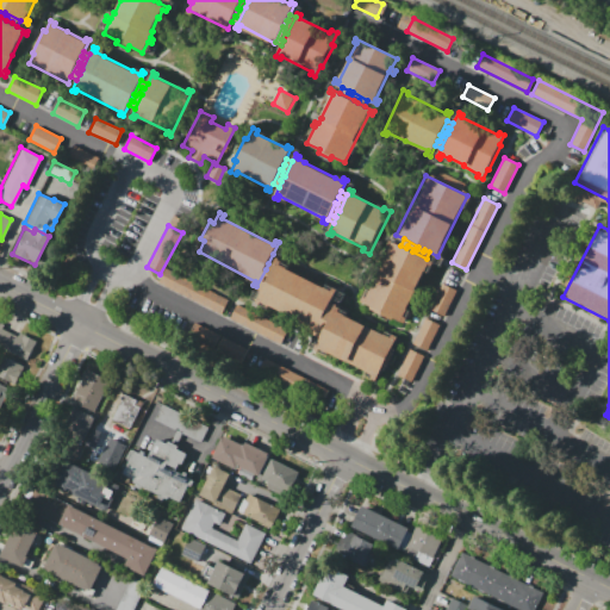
[(390,241),(400,246),(406,248),(412,251),(427,259),(434,262),(431,265),(429,263),(425,271),(425,269),(402,316),(405,318),(403,323),(393,317),(392,319),(368,309),(369,305),(360,300),(362,296),(365,298),(392,246),(388,244),(390,241)]
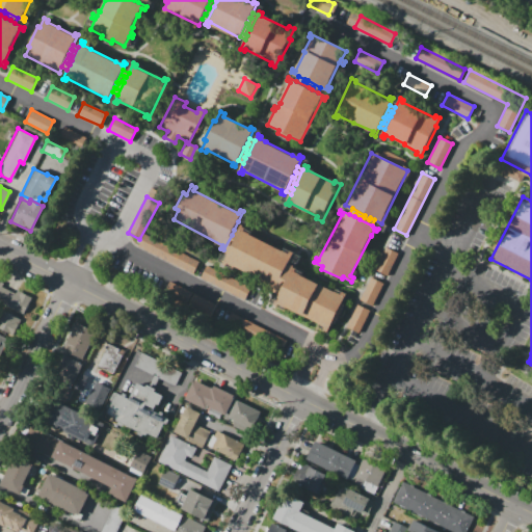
[(230,253),(223,249),(232,235),(233,236),(236,231),(234,230),(238,221),(243,224),(243,227),(235,241),(233,240),(231,245),(233,246),(230,253)]
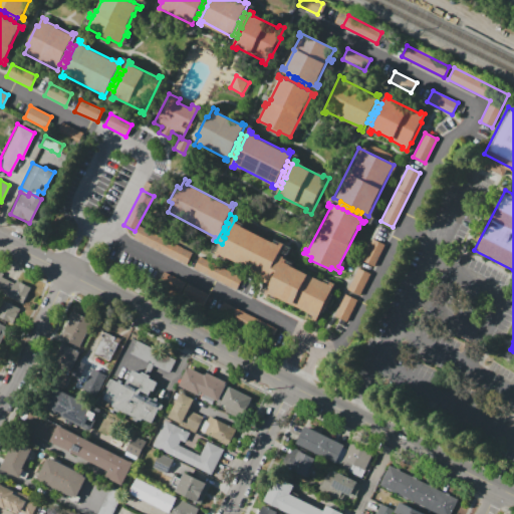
[(267,277),(226,257),(220,254),(219,257),(216,255),(222,244),(225,238),(227,233),(235,219),(237,220),(236,222),(280,245),(281,242),(284,244),(279,254),(275,261),(273,266),(267,277)]
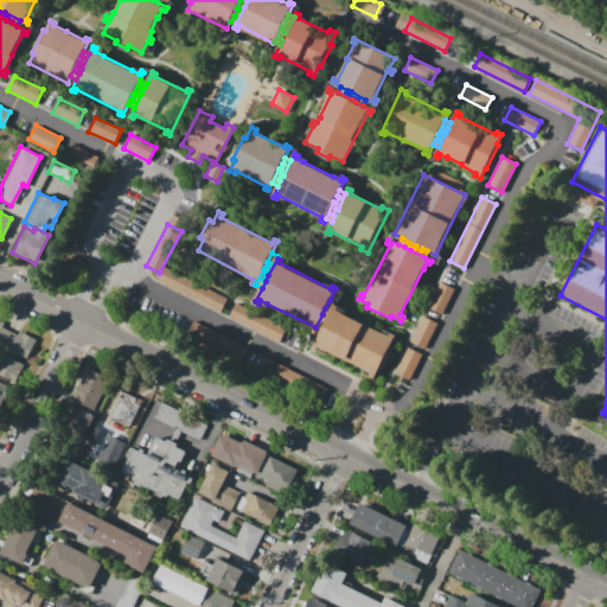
[(157,282),(164,268),(227,301),(219,314),(157,282)]
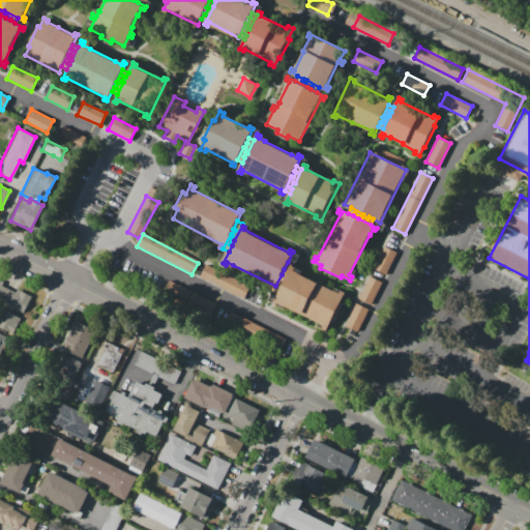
[(383,246),(396,253),(385,274),(373,268),(383,246)]
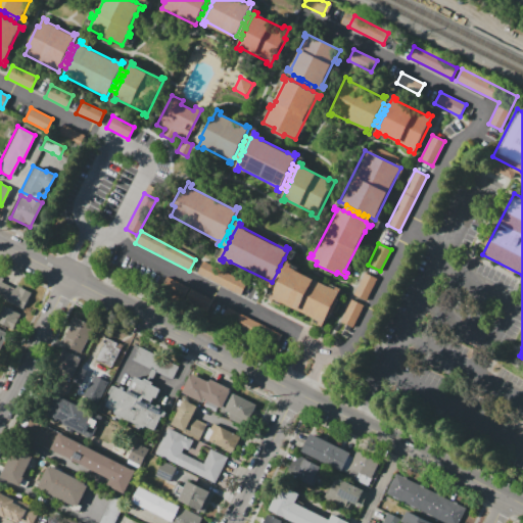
[(275,289),(270,286),(272,282),(278,271),(280,272),(282,267),(280,266),(284,258),(289,262),(289,263),(281,277),(279,276),(277,281),(279,282),(275,289)]
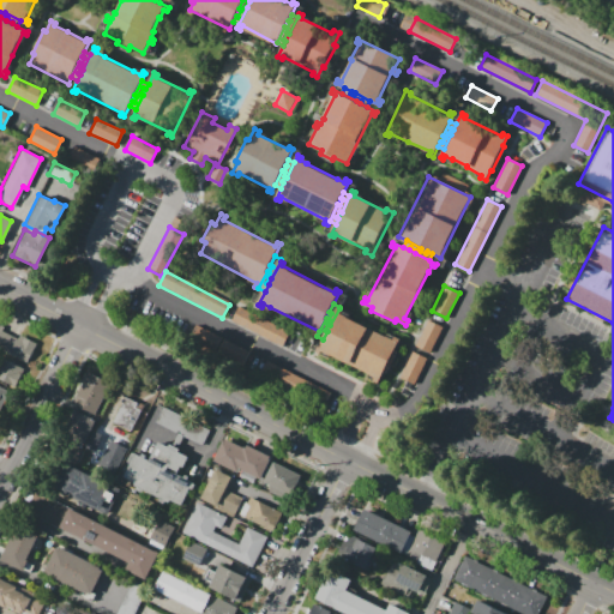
[(230,321),(239,306),(288,332),(281,348),(230,321)]
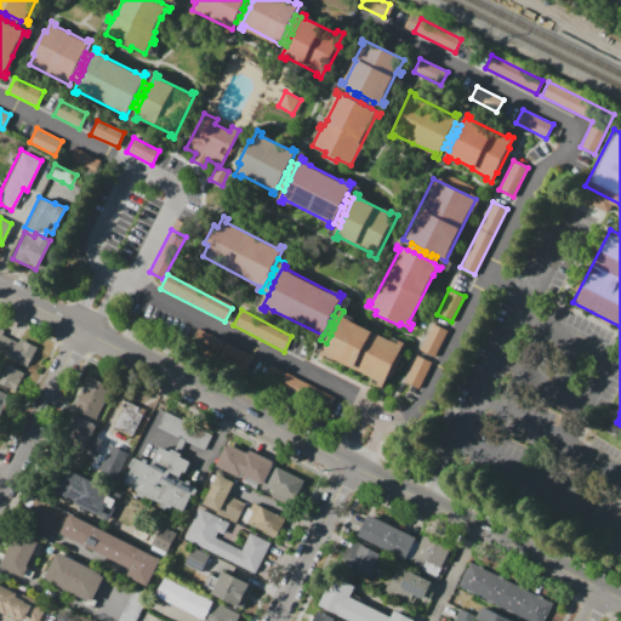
[(343,312),(346,313),(345,317),(352,320),(351,320),(389,341),(391,340),(398,343),(399,340),(404,342),(398,353),(402,354),(389,377),(387,376),(381,387),(377,385),(379,381),(325,354),(323,358),(320,355),(326,343),(331,335),(334,329),(343,312)]
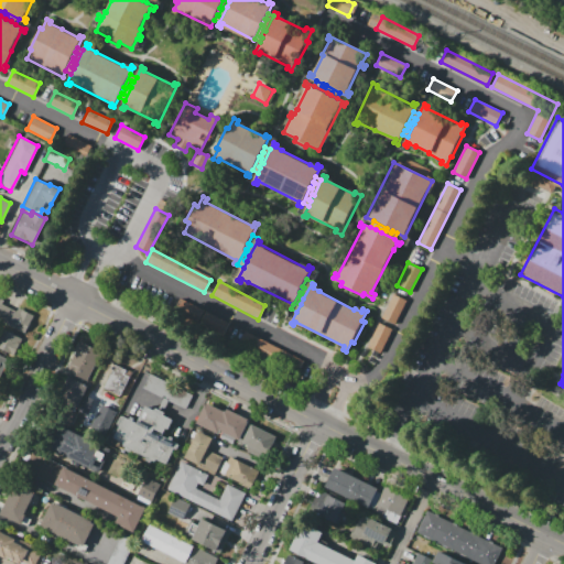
[(392,294),(405,301),(394,324),(381,317),(392,294)]
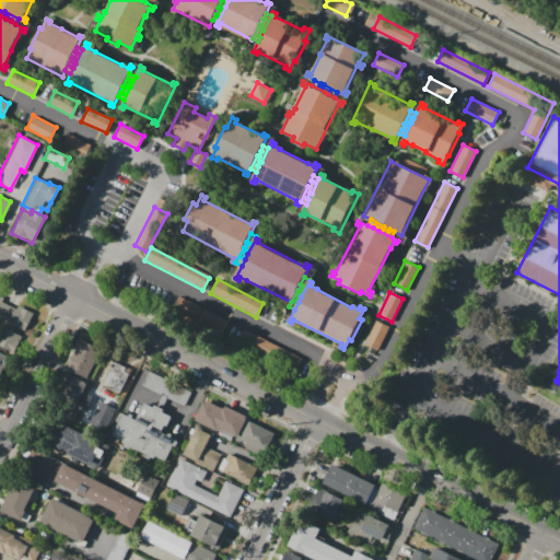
[(3,318),(0,316),(0,296),(3,299),(2,302),(10,305),(3,318)]
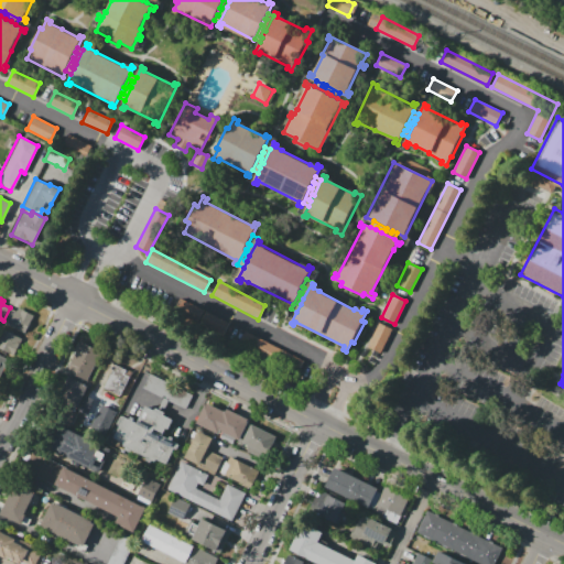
[(10,307),(17,311),(18,307),(34,315),(25,332),(3,321),(10,307)]
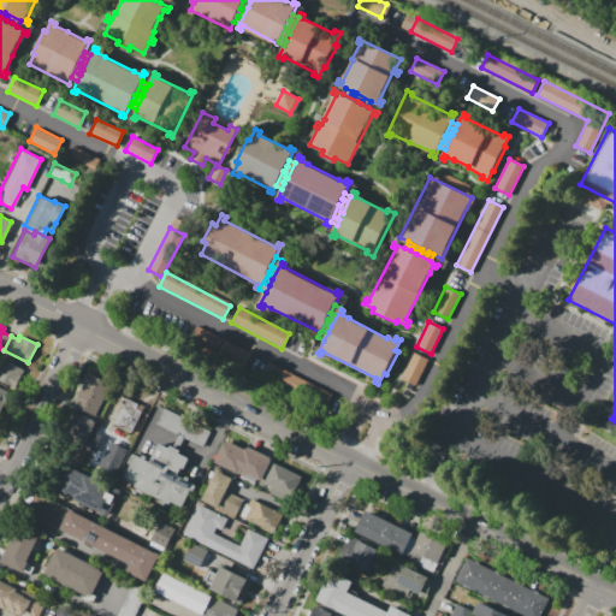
[(413,353),(428,359),(415,385),(401,379),(413,353)]
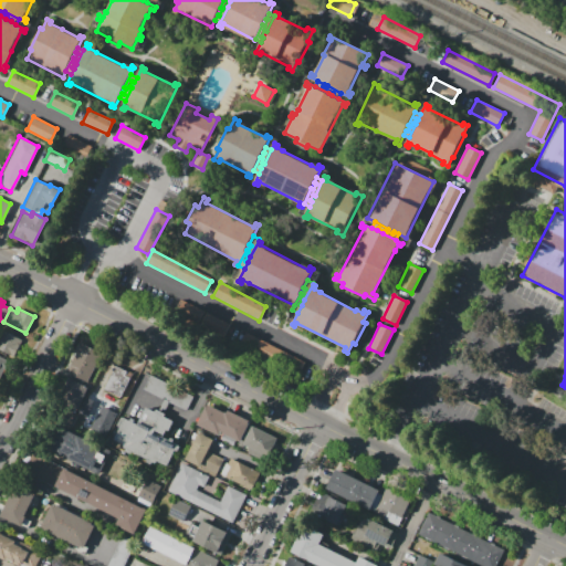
[(0,349),(0,338),(4,331),(22,339),(13,356),(0,349)]
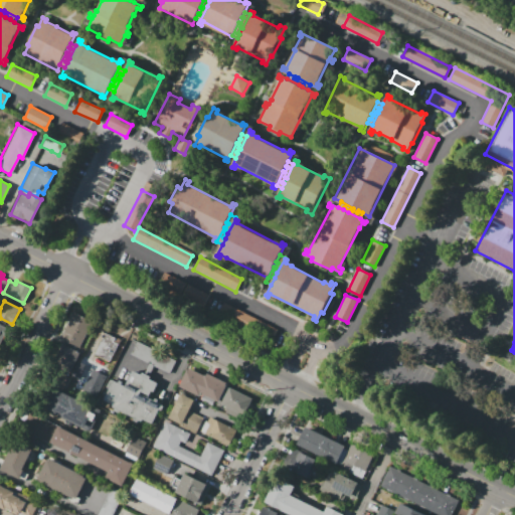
[(223,303),(270,327),(264,339),(217,316),(223,303)]
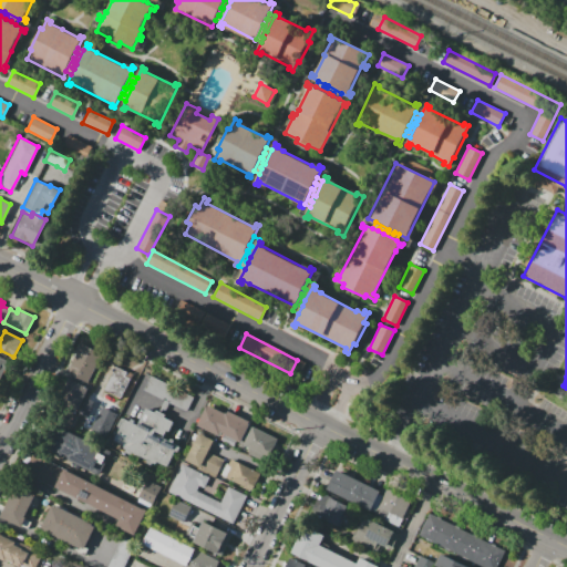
[(102,353),(88,383),(66,372),(81,343),(102,353)]
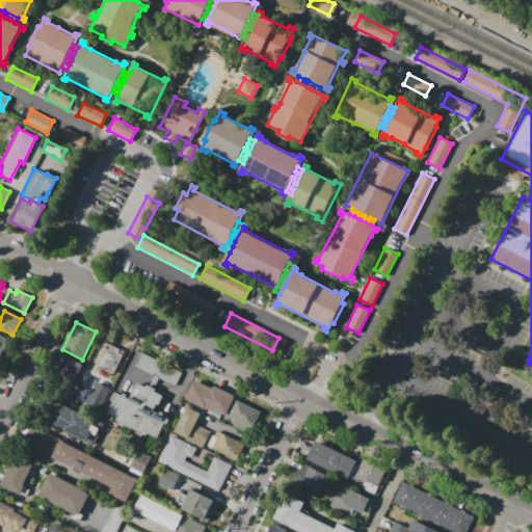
[(0,335),(9,340),(1,356),(0,355),(0,335)]
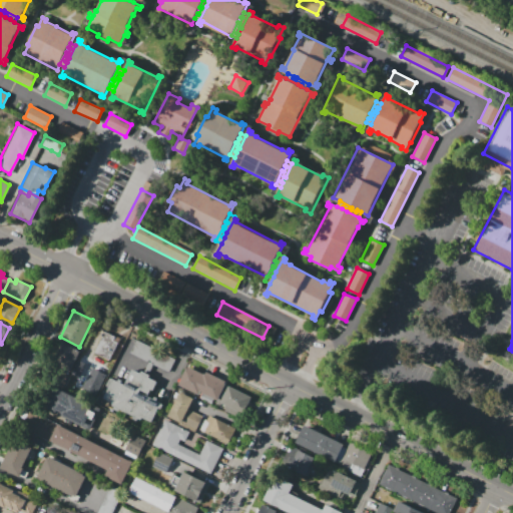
[(94,352),(104,331),(115,337),(115,336),(120,338),(109,360),(94,352)]
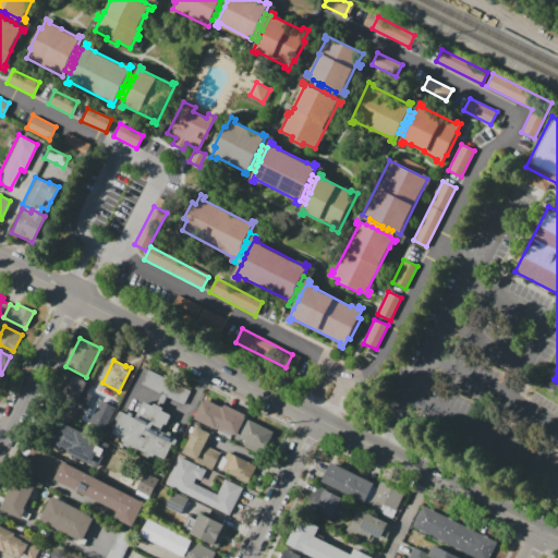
[(142,384),(148,370),(171,380),(191,390),(183,404),(166,396),(164,395),(161,393),(142,384)]
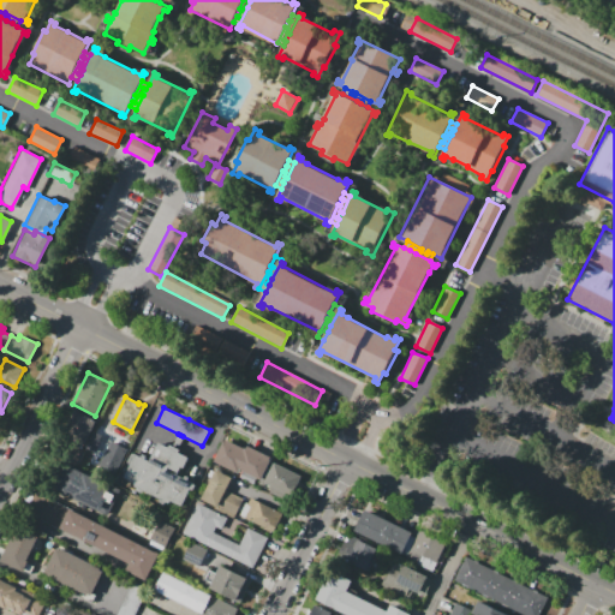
[(75,410),(96,422),(85,445),(63,434),(75,410)]
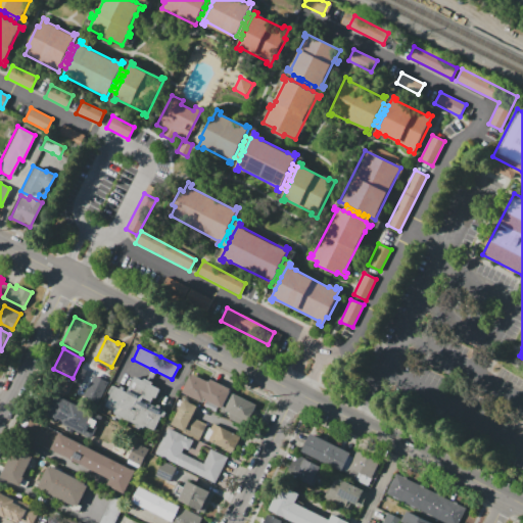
[(80,367),(87,371),(81,384),(73,380),(80,367)]
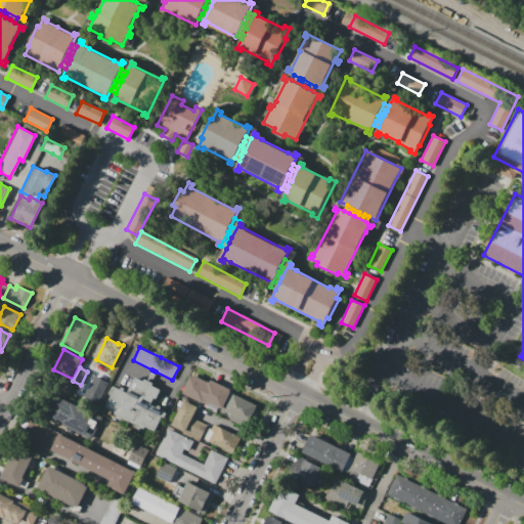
[(156,372),(154,370),(151,369),(146,380),(148,381),(151,382),(156,372)]
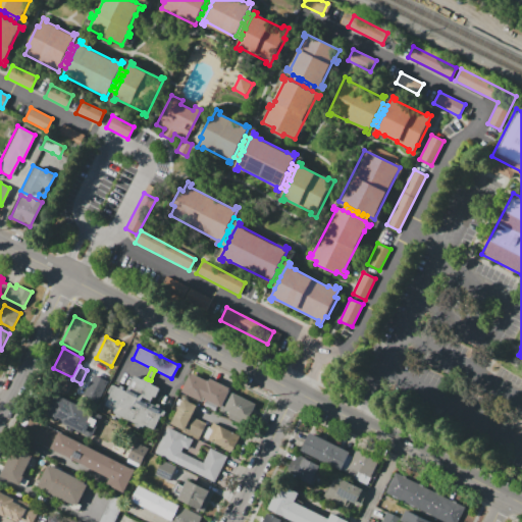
[(192,373),(208,381),(208,380),(209,380),(210,378),(230,388),(229,392),(221,408),(203,399),(202,402),(181,392),(191,374),(191,375),(192,373)]
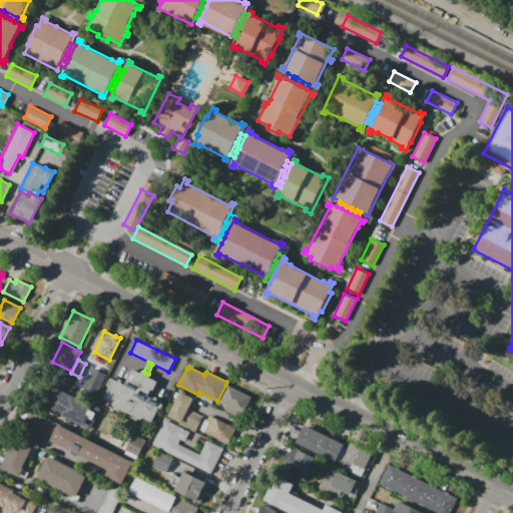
[(92,368),(106,375),(95,396),(82,390),(92,368)]
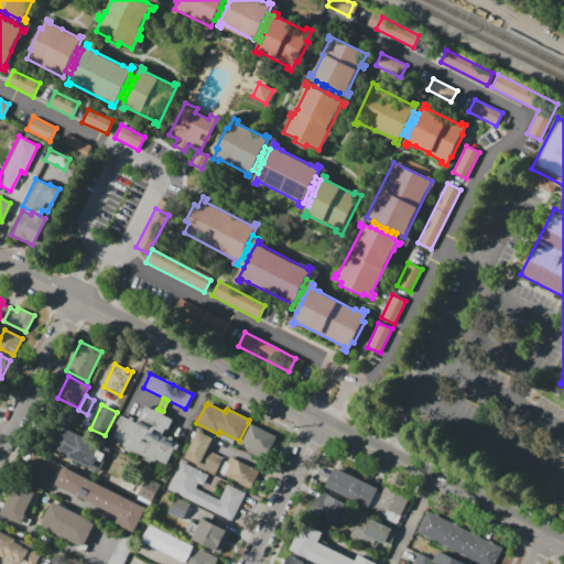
[(71,425),(55,418),(62,405),(77,413),(71,425)]
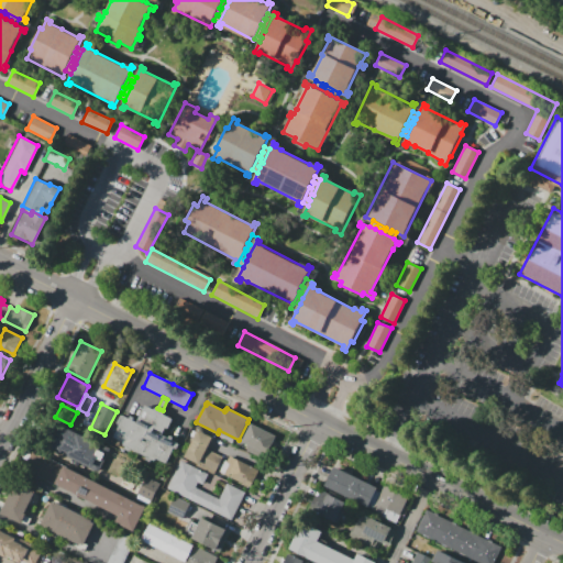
[(136,421),(145,405),(154,409),(155,407),(157,408),(159,409),(163,410),(165,411),(164,414),(173,419),(168,429),(166,428),(162,434),(151,429),(136,421)]
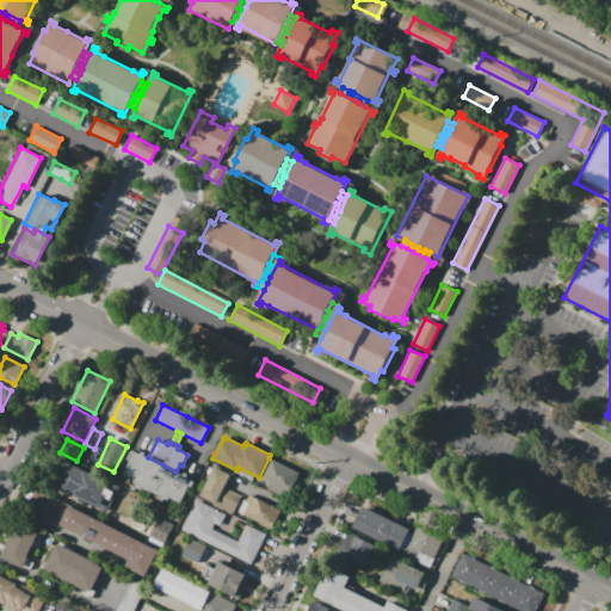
[(176,471),(183,475),(184,471),(187,474),(186,476),(192,480),(180,503),(170,497),(167,500),(165,498),(162,501),(158,499),(160,495),(141,486),(140,489),(135,487),(136,483),(133,482),(134,480),(121,473),(133,450),(140,454),(141,451),(146,452),(144,456),(148,457),(164,466),(176,471)]
